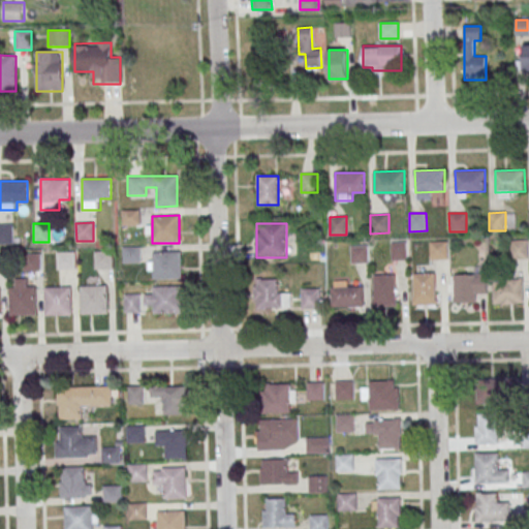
[(0,224),(12,224),(12,244),(0,244),(0,224)]
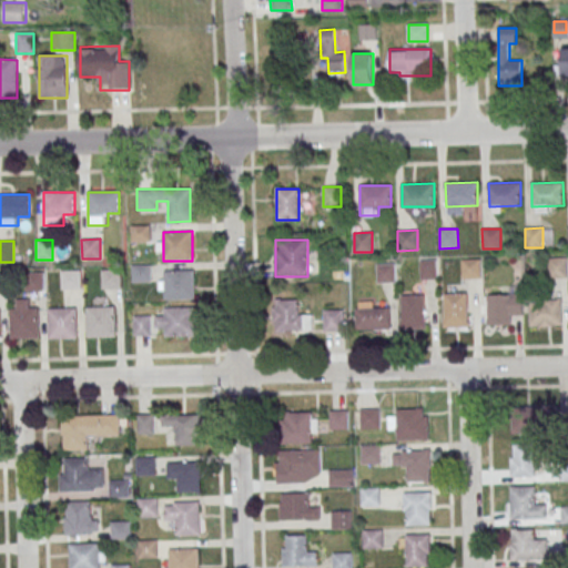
[(548,259),(567,257),(567,277),(549,279),(548,259)]
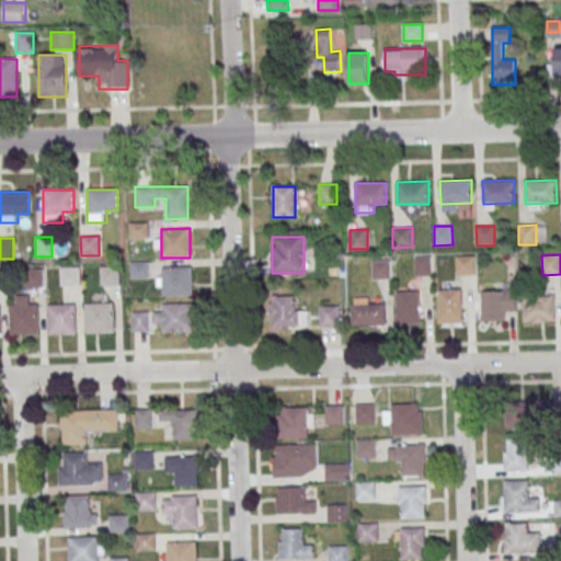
[(414,258),(432,256),(433,276),(415,277),(414,258)]
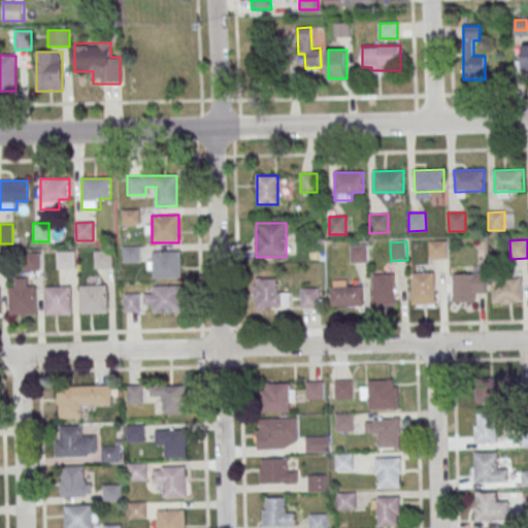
[(429,241),(447,241),(447,259),(430,260),(429,241)]
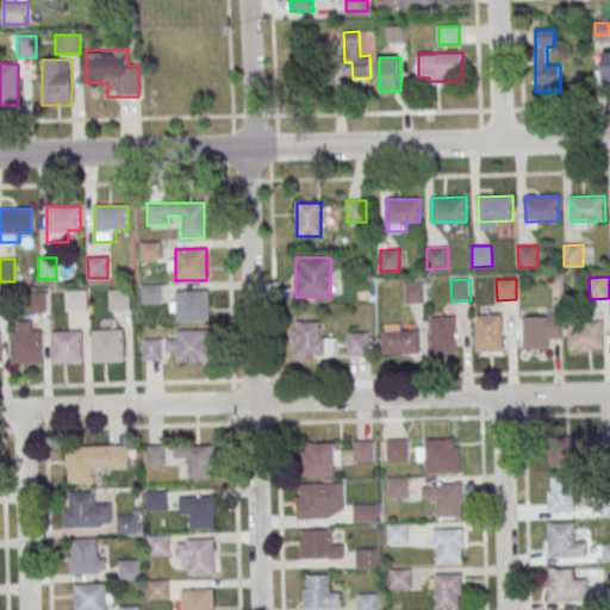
[(404,282),(424,282),(424,304),(405,304),(404,282)]
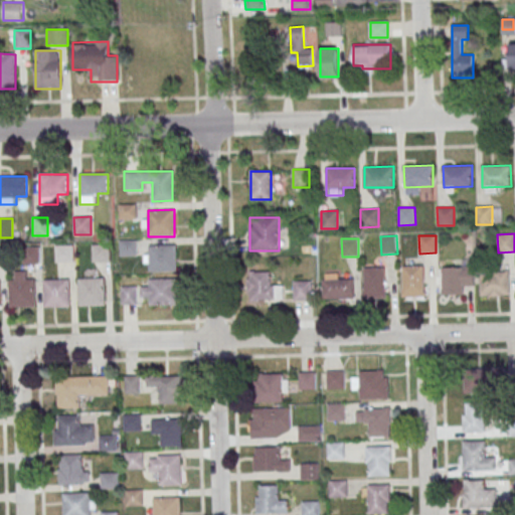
[(120,256),(136,256),(136,242),(120,242),(120,256)]
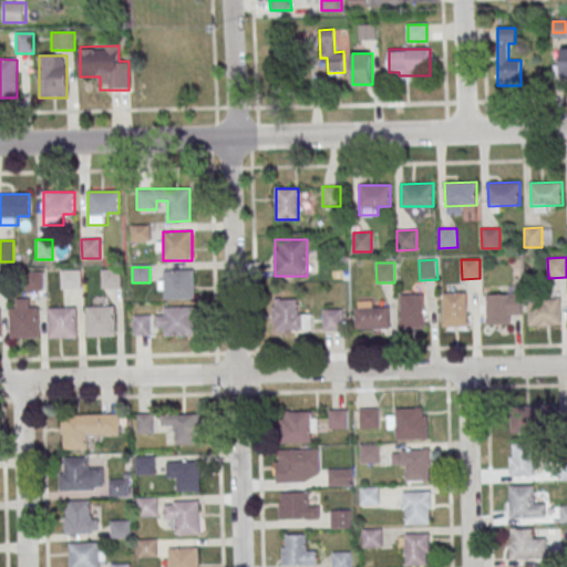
[(62,270),(80,269),(80,289),(62,290),(62,270)]
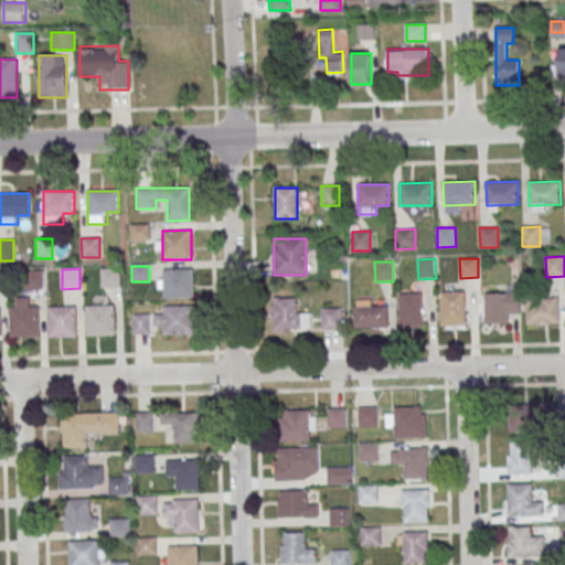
[(100,268),(119,268),(119,287),(102,288),(100,268)]
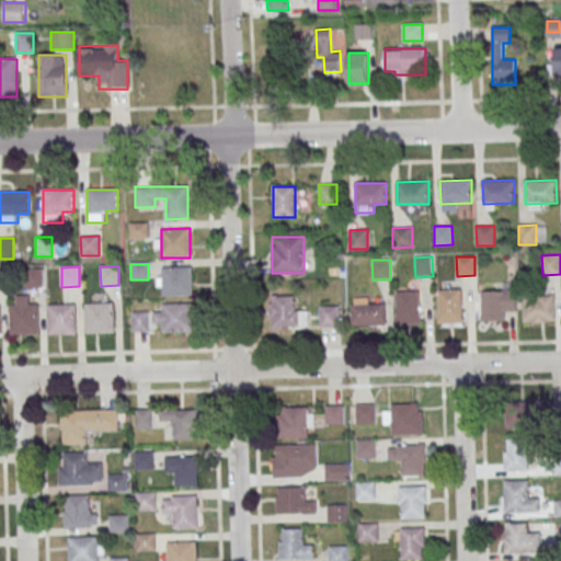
[(192,266),(158,266),(158,296),(192,296),(192,266)]
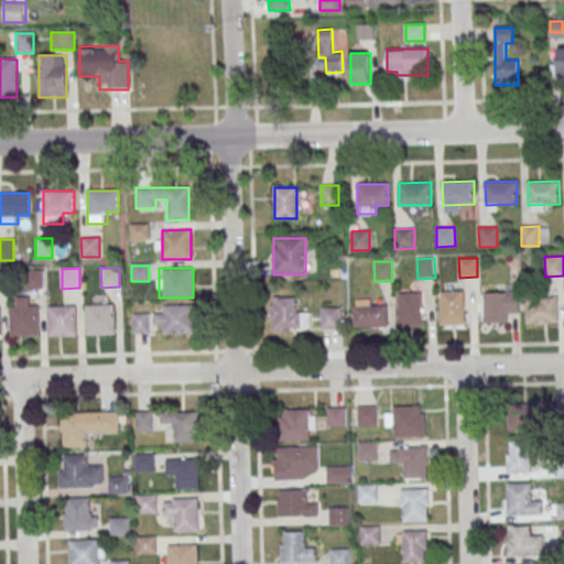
[(24,271),(42,270),(43,290),(25,291),(24,271)]
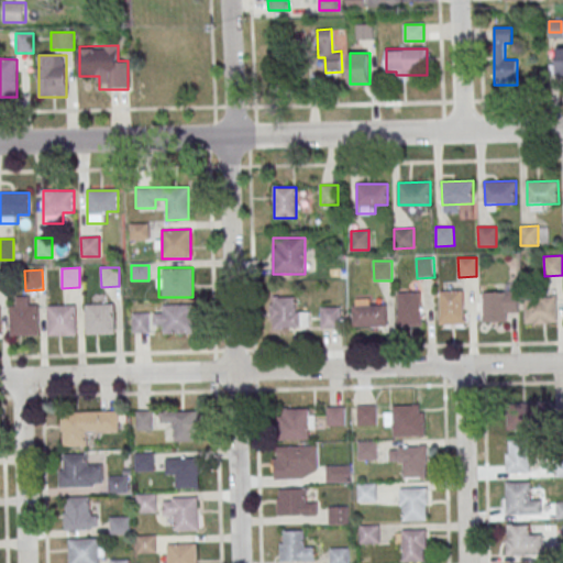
[(484,322),(506,322),(506,312),(517,312),(517,285),(505,285),(505,291),(484,291),(484,322)]
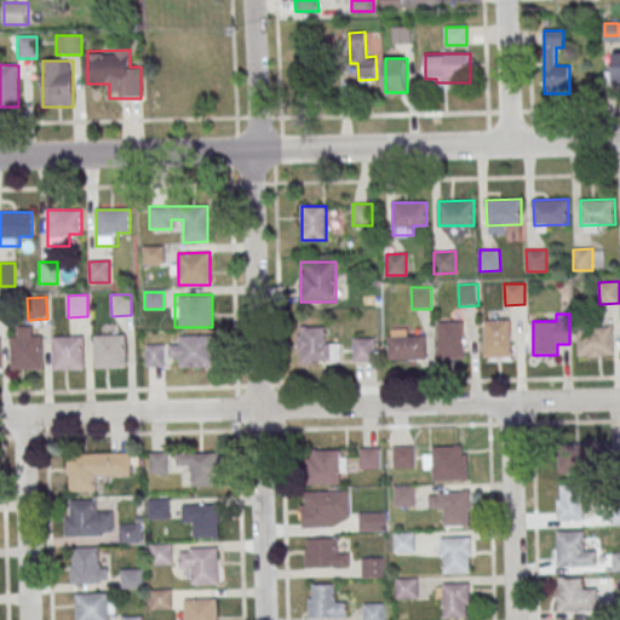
[(484,320),(509,320),(510,356),(486,357),(484,320)]
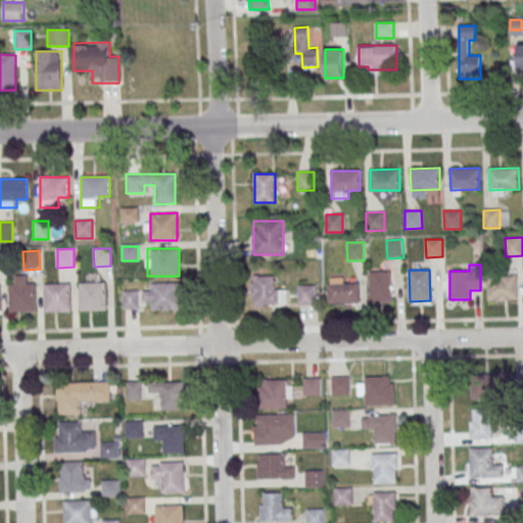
[(371,272),(391,271),(392,302),(371,302),(371,272)]
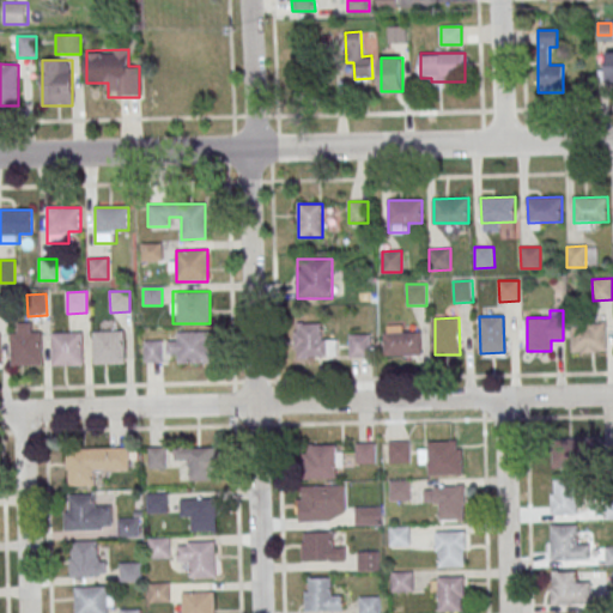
[(295,323),(295,357),(337,357),(337,337),(323,337),(323,323),(295,323)]
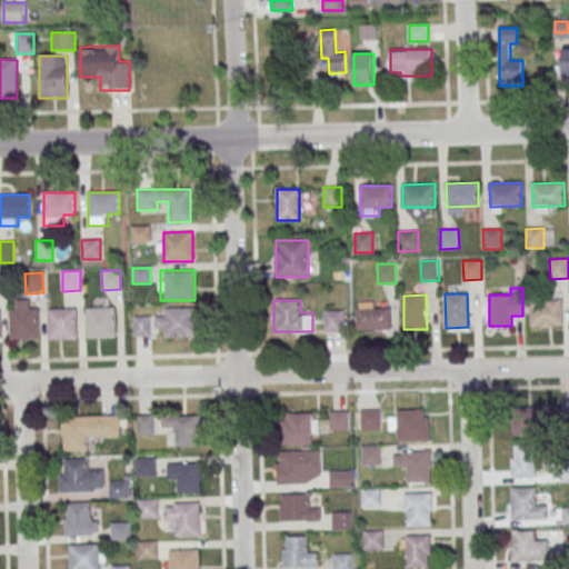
[(531,327),(562,327),(562,300),(531,300),(531,327)]
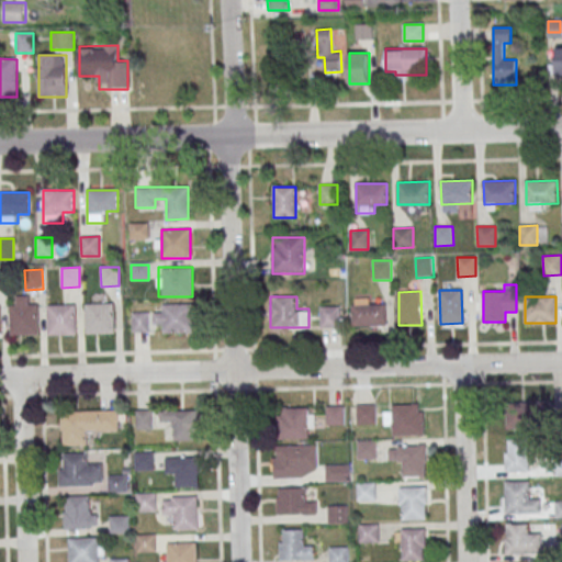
[(86,304),(113,303),(113,334),(87,334),(86,304)]
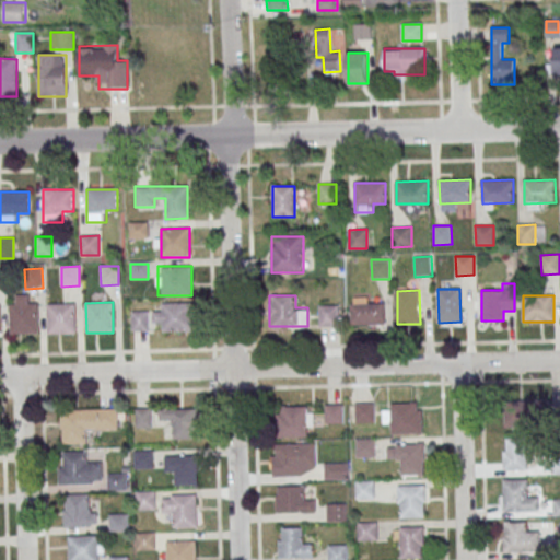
[(162,303),(189,302),(190,331),(163,333),(162,303)]
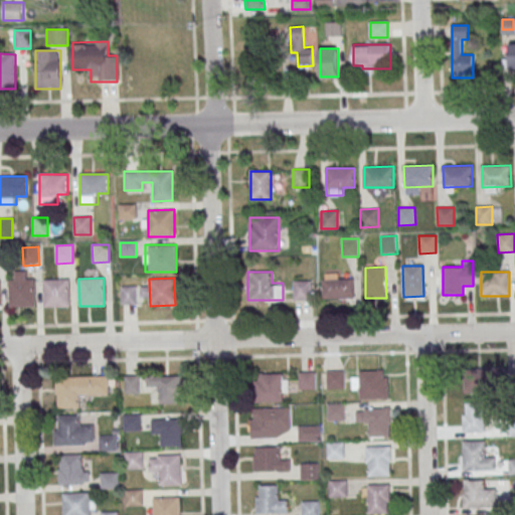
[(8,280),(33,279),(34,307),(9,308),(8,280)]
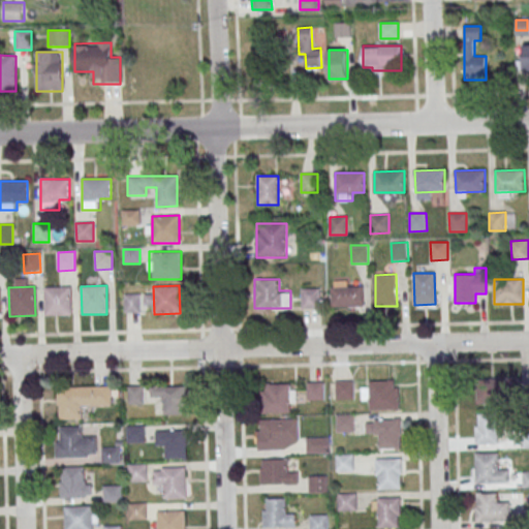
[(44,287),(70,286),(70,315),(45,316),(44,287)]
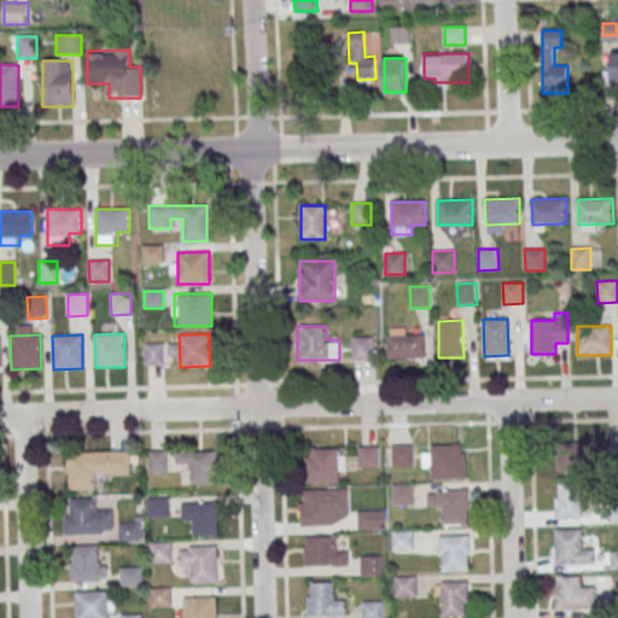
[(424,360),(424,334),(386,334),(386,360),(424,360)]
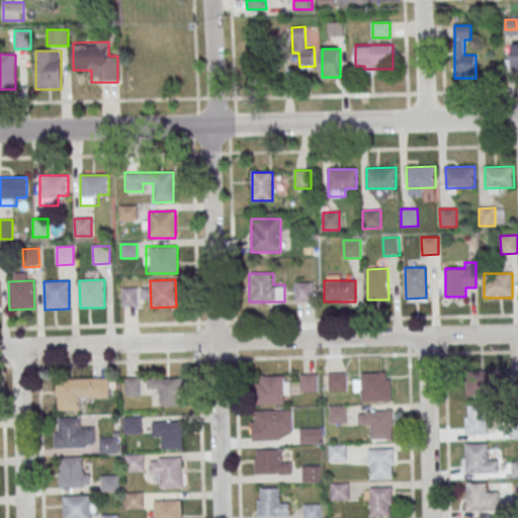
[(295,303),(314,303),(314,282),(295,282),(295,303)]
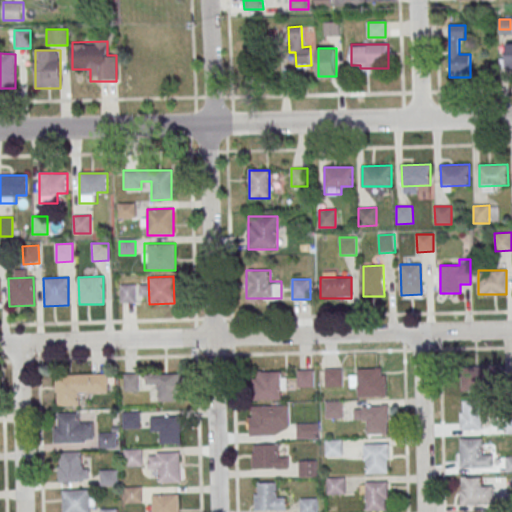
[(120,285),(120,302),(135,302),(135,285),(120,285)]
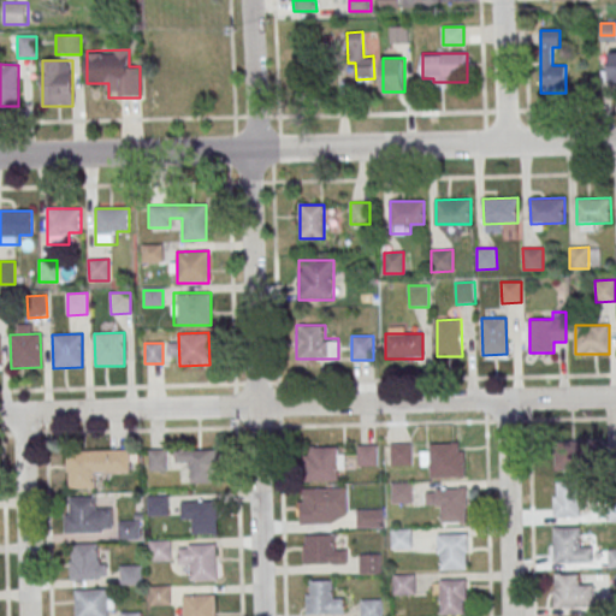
[(596,468),(596,442),(556,442),(556,468),(596,468)]
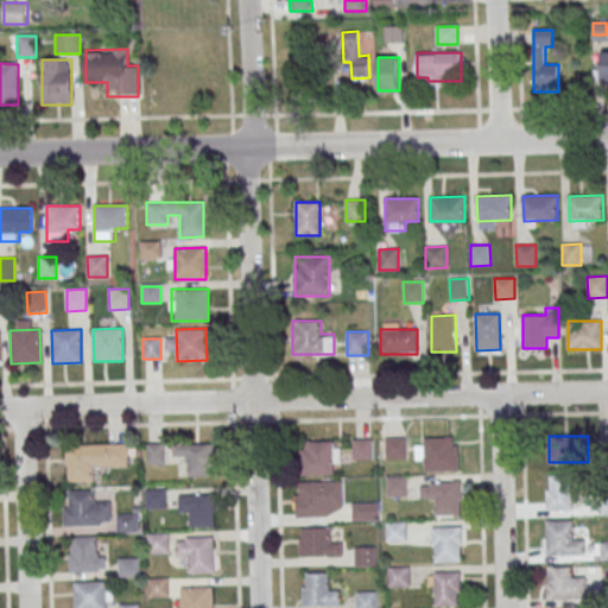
[(406,458),(406,438),(385,438),(385,458),(406,458)]
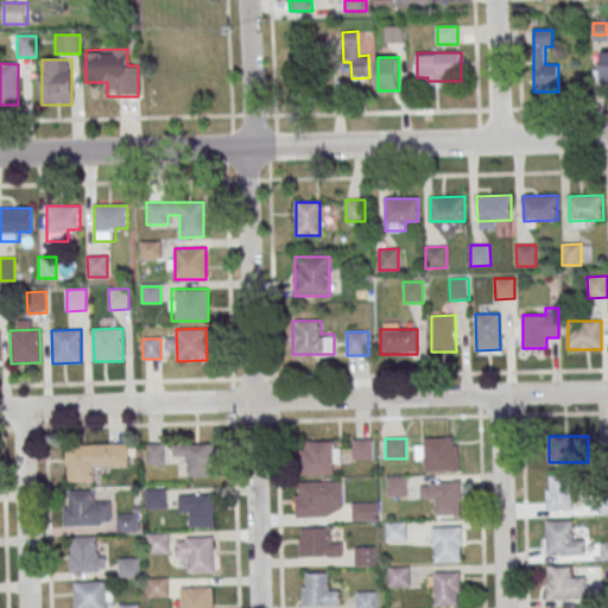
[(416,461),(425,461),(425,472),(457,472),(457,438),(416,438),(416,461)]
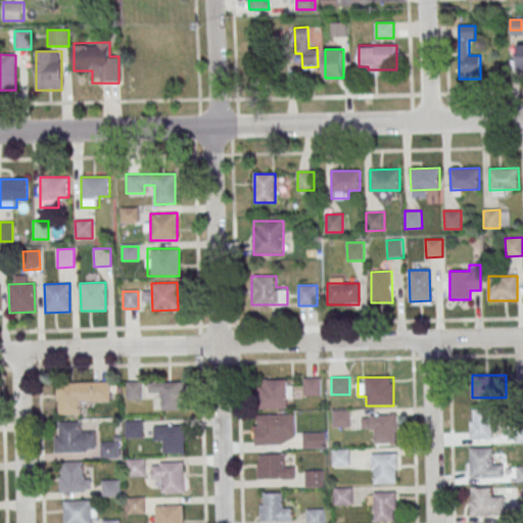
[(320,378),(303,378),(303,395),(320,395),(320,378)]
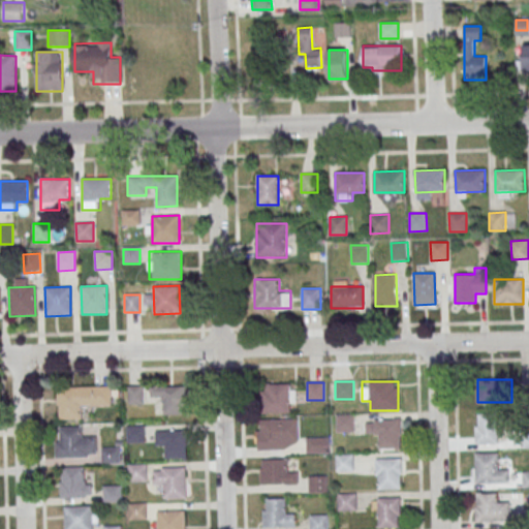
[(294,413),(294,384),(261,384),(261,413),(294,413)]
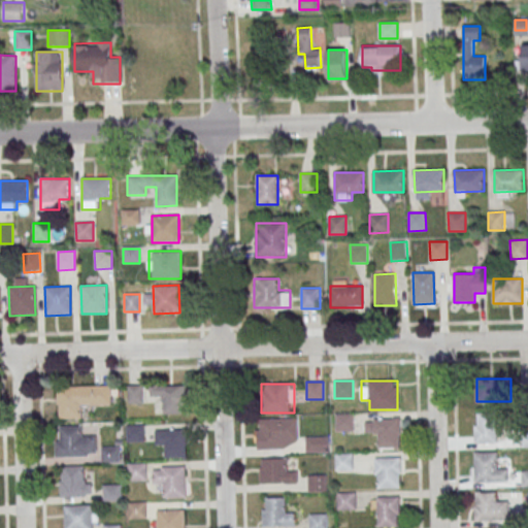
[(142,386),(128,386),(128,403),(142,403),(142,386)]
